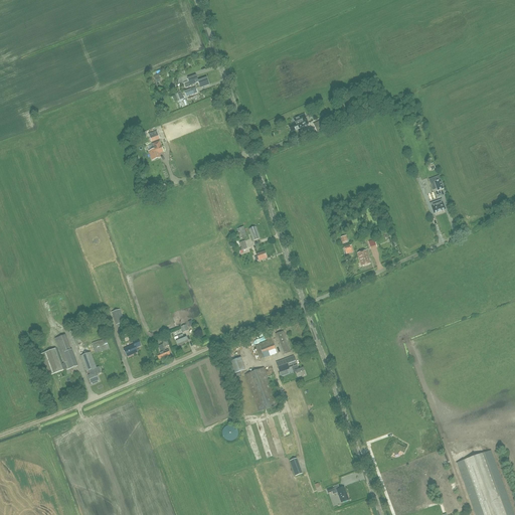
[(196,75),(188,78),(189,81),(183,82),(185,89),(191,87),(190,86),(198,82),(200,88),(209,84),(206,77),(198,80),(196,75)]
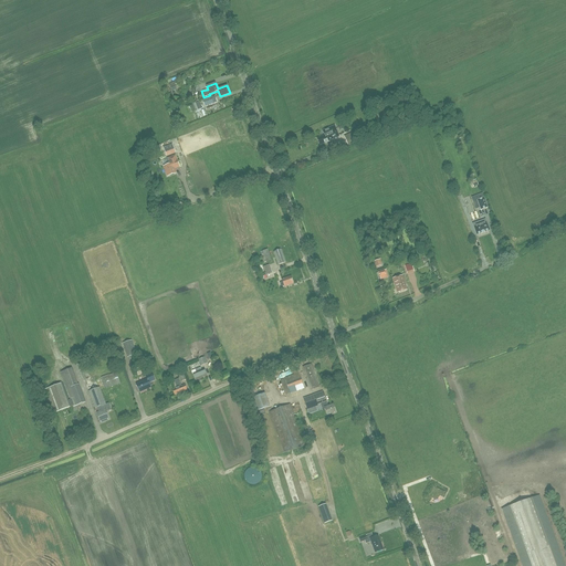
[(205,106),(217,102),(215,96),(202,101),(205,106)]
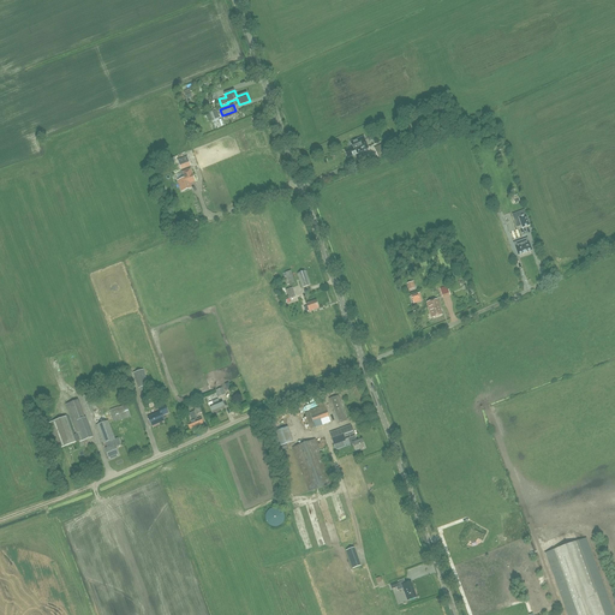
[(362,151),(360,150),(368,148),(363,137),(350,142),(352,148),(345,150),(347,157),(362,151)]
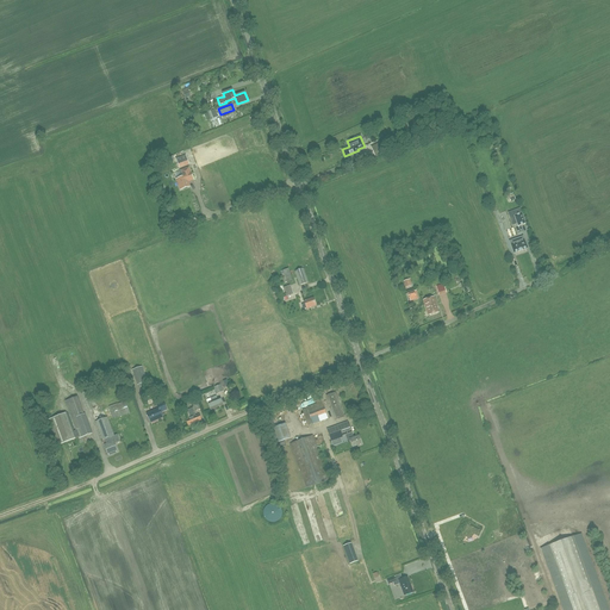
[(375,156),(396,148),(391,138),(371,147),(375,156)]
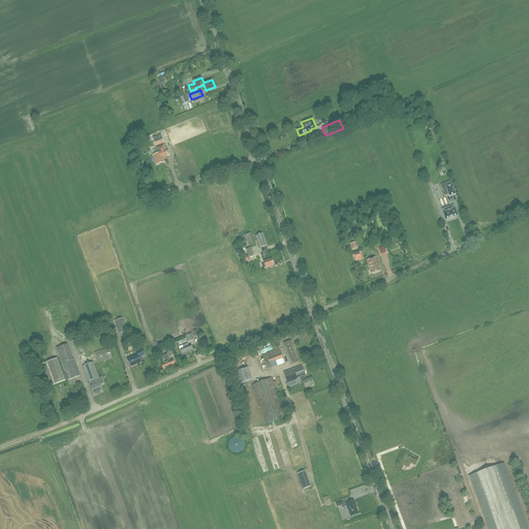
[(157,146),(164,143),(160,134),(154,136),(155,139),(157,146)]
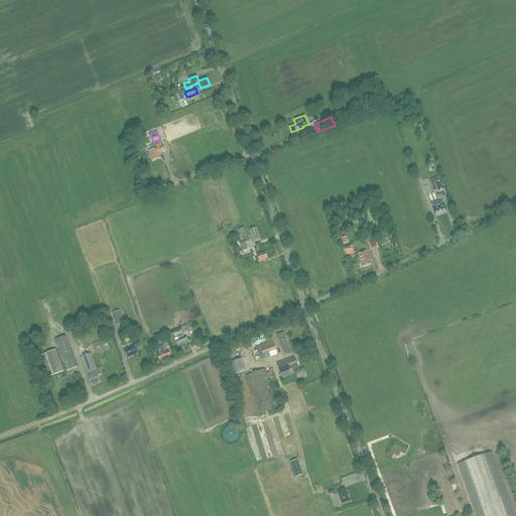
[(151,151),(149,151),(152,160),(160,157),(159,154),(163,153),(161,147),(159,142),(152,144),(152,145),(154,149),(151,150),(151,151)]
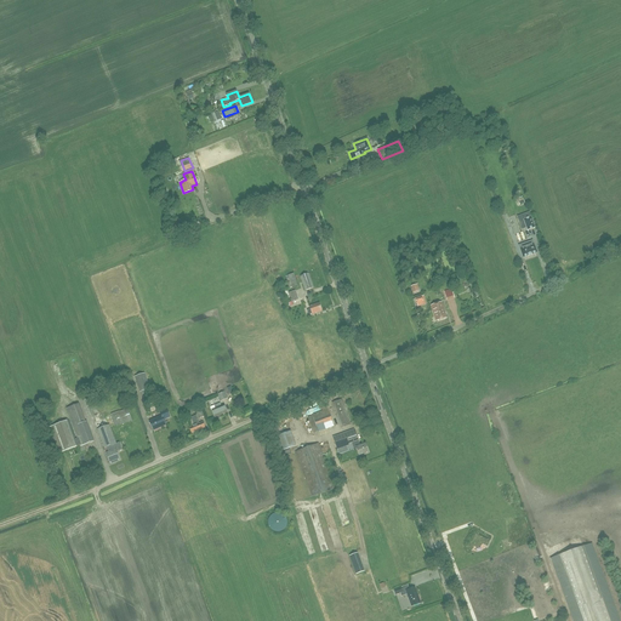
[(523,220),(528,231),(535,228),(530,217),(523,220)]
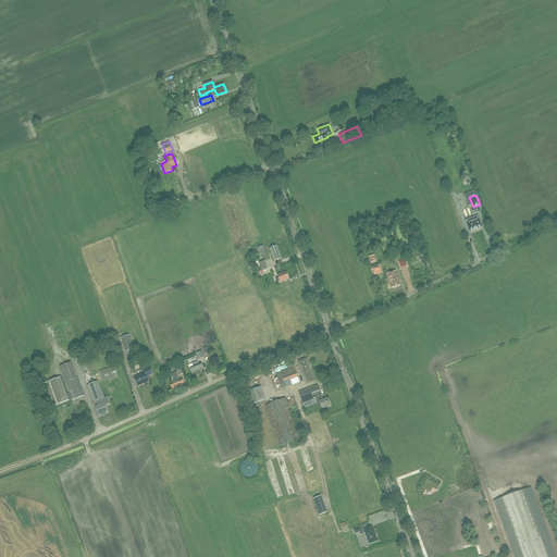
[(466,221),(469,232),(481,226),(478,215),(466,221)]
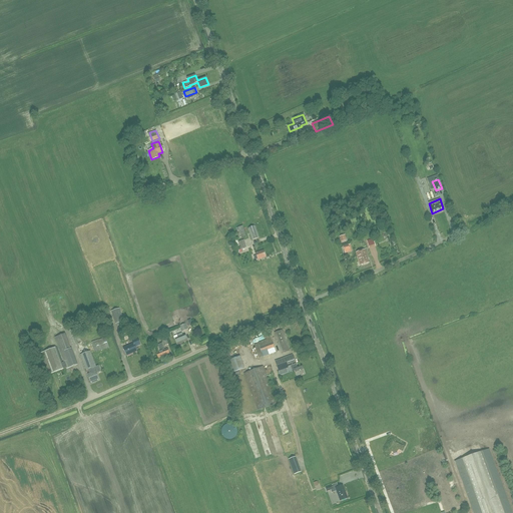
[(235,228),(237,233),(238,238),(245,236),(242,225),(237,227),(238,227),(235,228)]
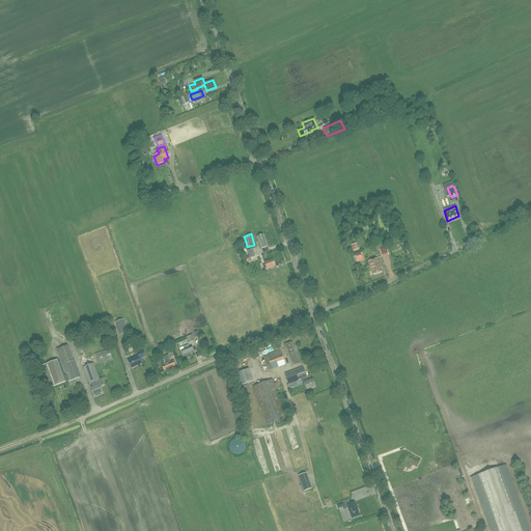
[(260,248),(268,246),(264,236),(264,235),(264,233),(256,236),(260,248)]
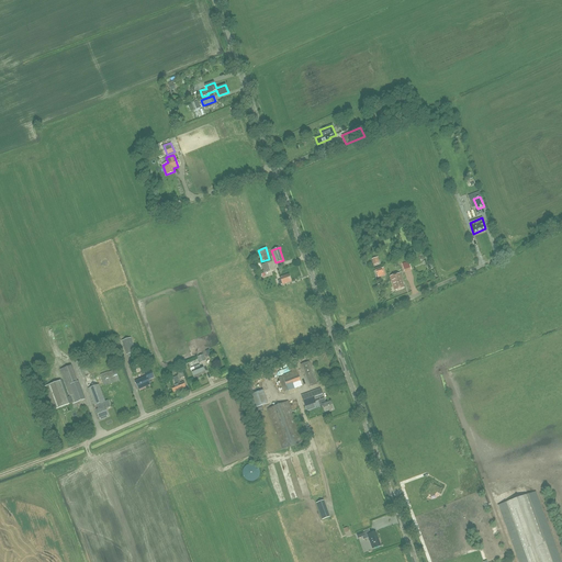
[(402,263),(404,272),(411,270),(408,261),(402,263)]
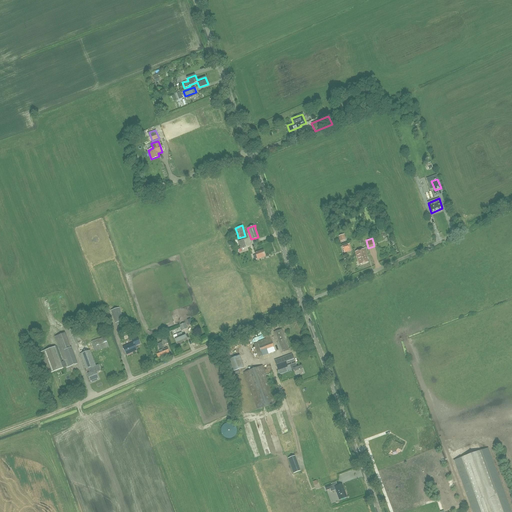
[(363,249),(355,252),(359,264),(367,262),(363,249)]
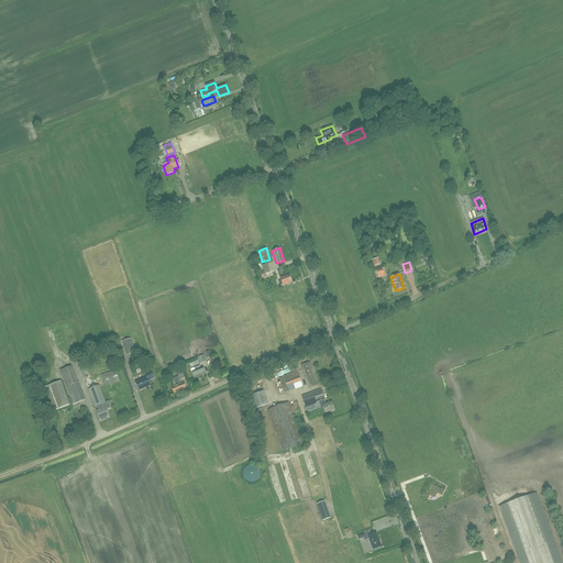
[(283,285),(291,282),(289,275),(280,277),(282,280),(278,282),(279,286),(283,285)]
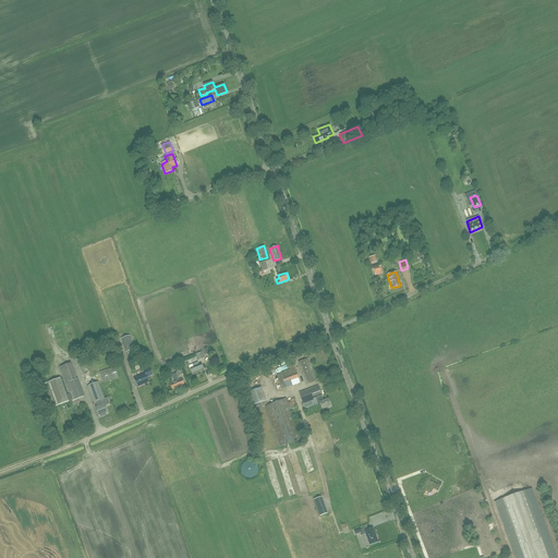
[(125,352),(134,349),(130,336),(121,338),(125,352)]
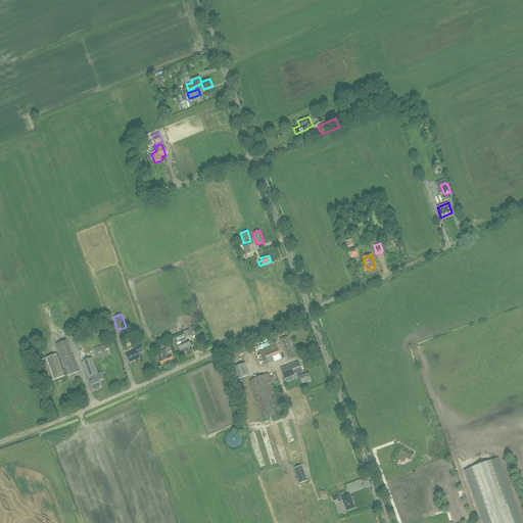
[(287,361),(295,358),(287,336),(280,339),(287,361)]
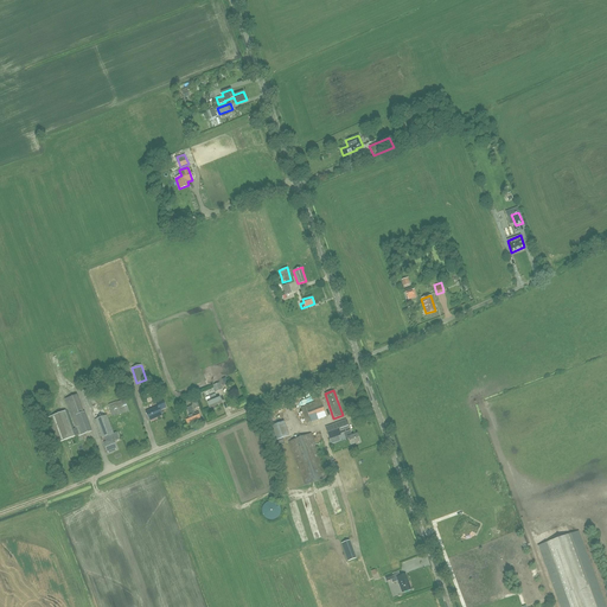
[(210,408),(222,403),(218,396),(216,397),(215,394),(210,396),(211,400),(206,401),(210,408)]
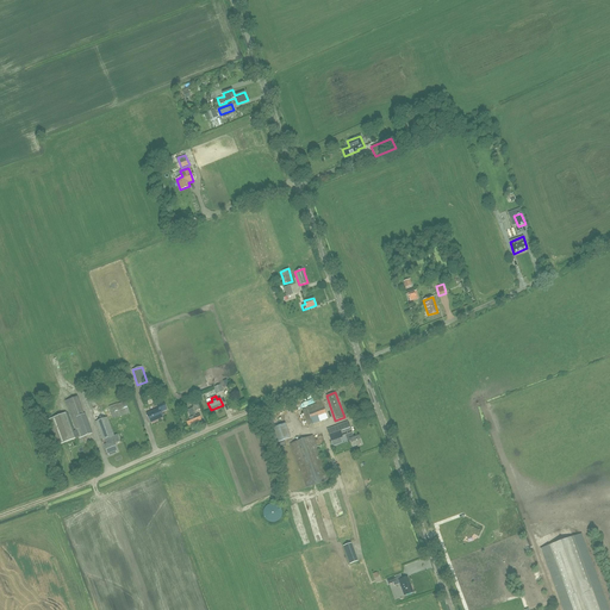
[(113,418),(129,412),(125,402),(109,408),(113,418)]
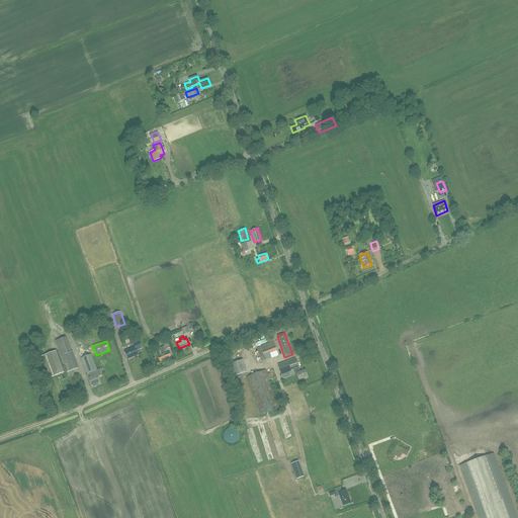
[(134,344),(135,347),(124,351),(127,358),(134,355),(134,356),(138,354),(137,350),(142,347),(139,341),(134,344)]
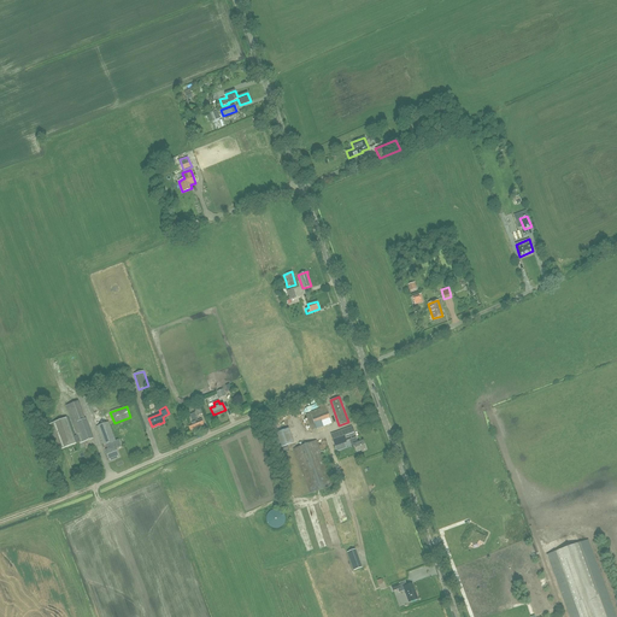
[(311,430),(331,423),(325,406),(310,412),(305,413),(311,430)]
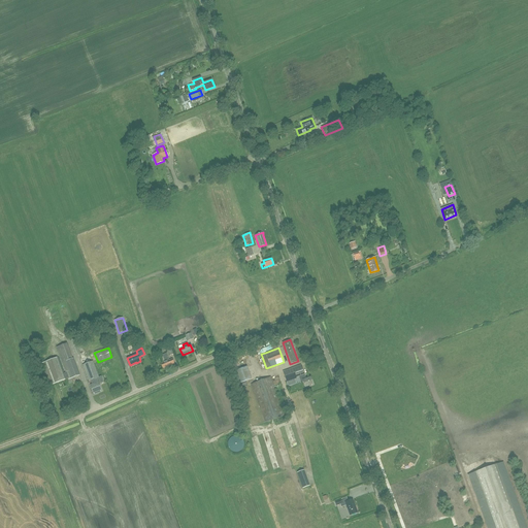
[(163,367),(173,363),(172,359),(169,360),(166,354),(162,355),(165,362),(161,363),(163,367)]
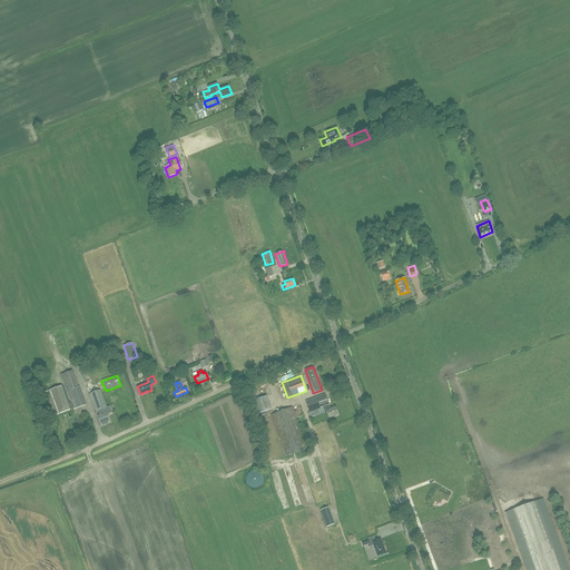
[(61,386),(46,392),(55,415),(74,409),(74,410),(71,410),(72,415),(79,413),(77,408),(85,405),(78,386),(67,391),(71,402),(68,403),(61,386)]
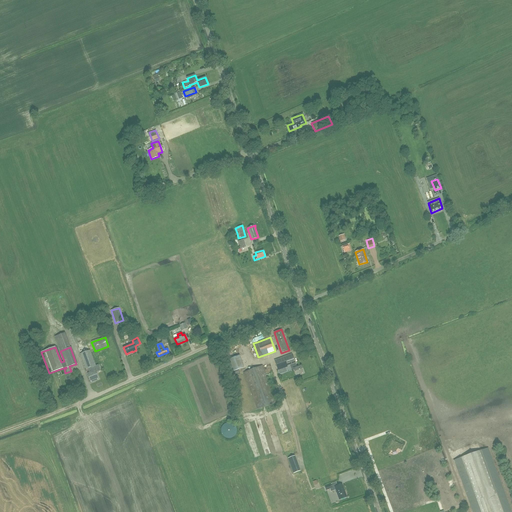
[(90,373),(87,374),(90,382),(91,382),(92,383),(96,381),(95,380),(98,379),(96,372),(100,370),(98,365),(96,366),(91,353),(90,350),(80,354),(83,361),(86,369),(88,369),(90,373)]
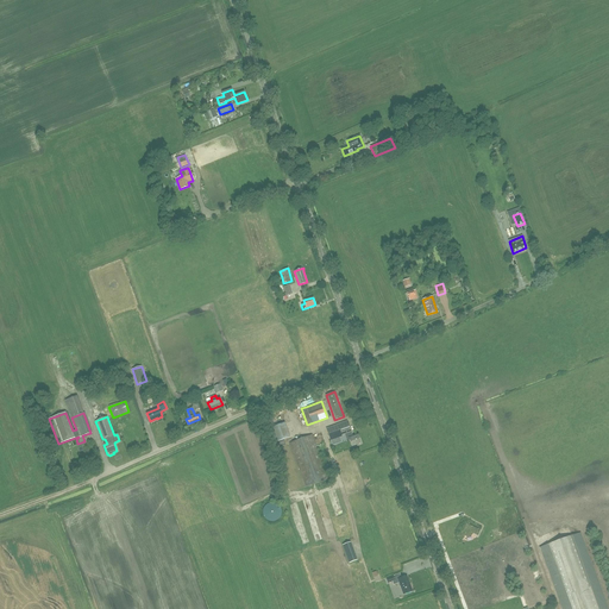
[(346,421),(326,429),(331,440),(333,446),(341,443),(339,438),(345,435),(347,440),(349,440),(352,447),(360,444),(358,435),(352,438),(351,438),(350,434),(351,433),(346,421)]
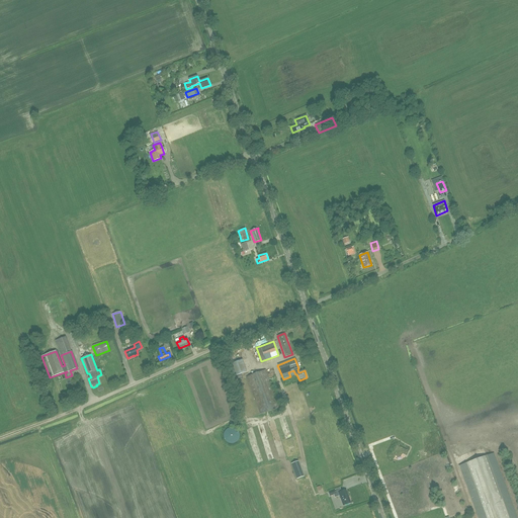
[(234,376),(246,372),(242,359),(230,364),(234,376)]
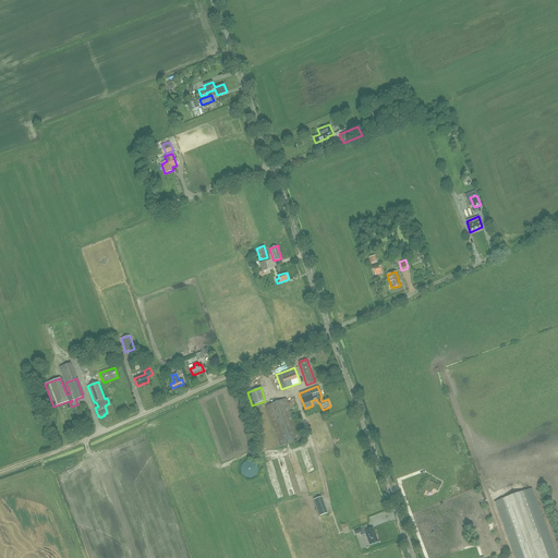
[(265,410),(266,410),(280,446),(300,438),(286,399),(265,407),(264,408),(265,410)]
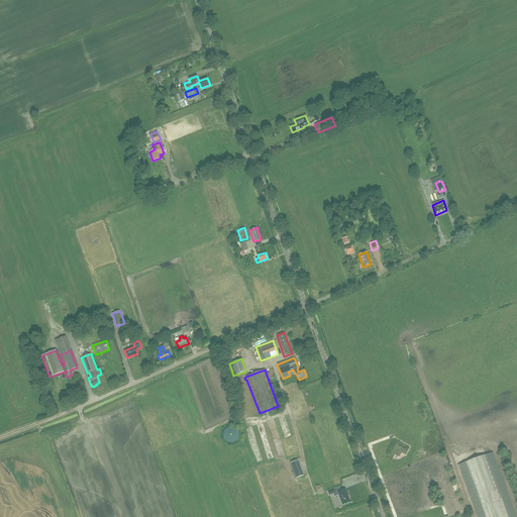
[(240,386),(239,387),(235,389),(237,395),(243,393),(240,386)]
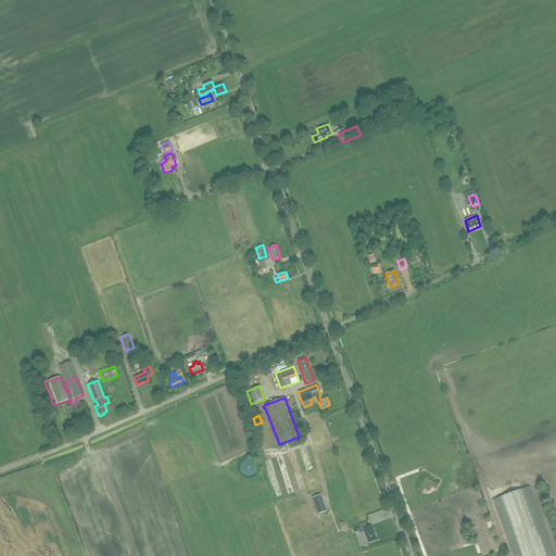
[(242,472),(242,474),(243,475),(245,476),(248,476),(249,477),(251,476),(252,476),(253,475),(254,474),(255,472),(256,471),(256,470),(257,469),(257,467),(257,466),(256,465),(256,464),(255,463),(254,462),(253,460),(251,459),(249,459),(247,459),(245,459),(244,460),(243,460),(242,462),(241,463),(241,464),(240,464),(240,466),(240,467),(240,468),(240,469),(240,470),(241,472),(242,472)]
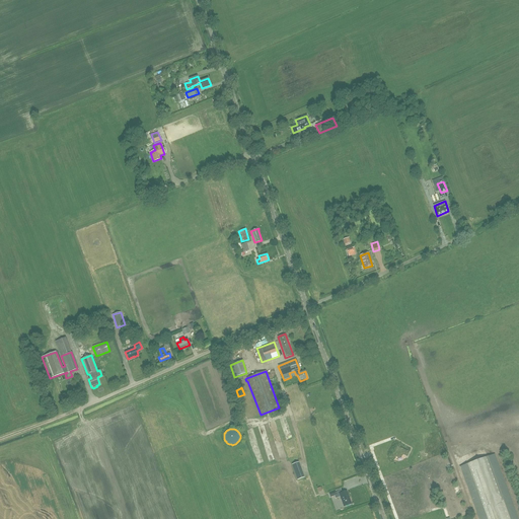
[(391,457),(394,459),(395,459),(395,457),(396,458),(397,458),(398,458),(399,458),(400,457),(401,457),(401,456),(402,456),(402,455),(405,456),(408,452),(399,448),(398,447),(397,447),(391,457)]
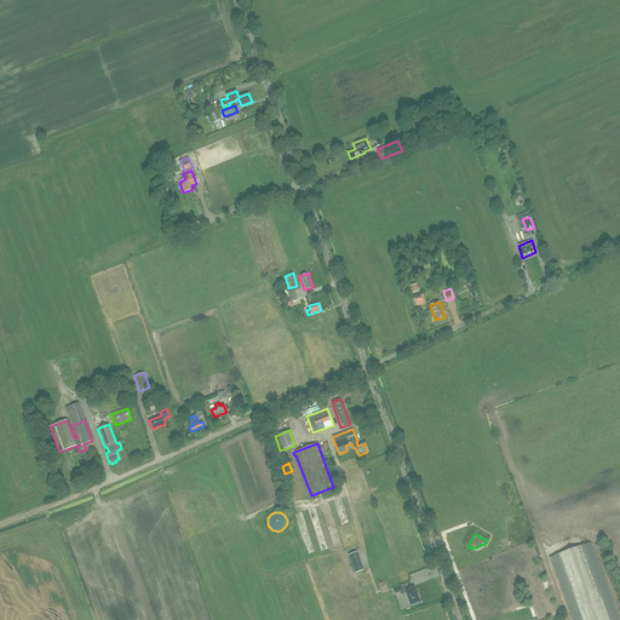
[(556,555),(579,619),(610,619),(584,545),(556,555)]
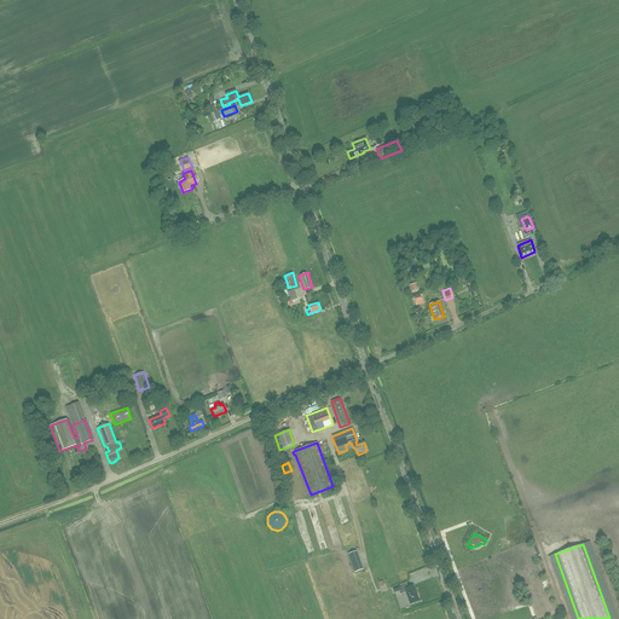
[(348,554),(354,573),(363,570),(357,551),(348,554)]
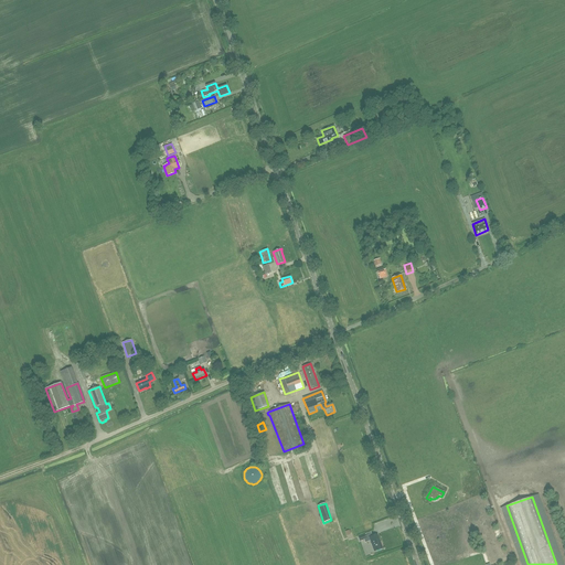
[(374,552),(382,548),(381,548),(379,542),(380,542),(377,534),(369,537),(374,552)]
